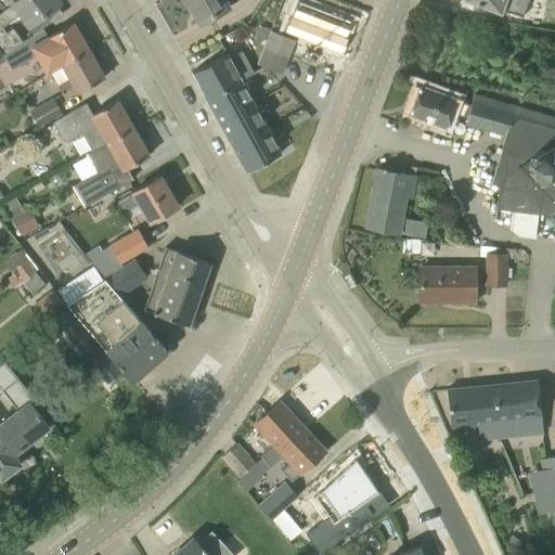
[(0,50),(2,54),(22,41),(15,33),(12,28),(7,33),(2,27),(21,15),(27,24),(34,34),(42,27),(37,18),(60,1),(59,0),(17,0),(12,4),(0,12),(0,50)]
